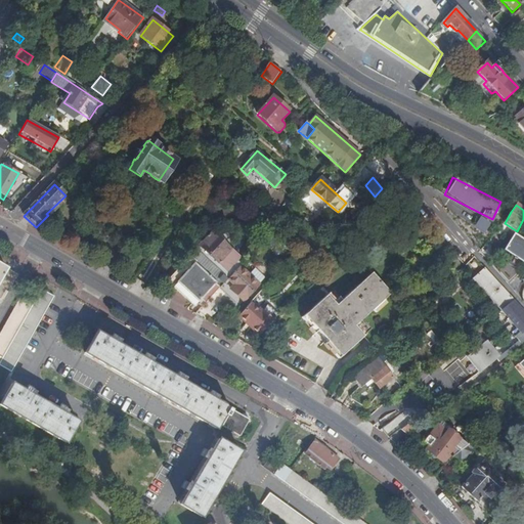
[(215,285),(220,289),(227,280),(238,267),(244,262),(212,233),(209,236),(208,235),(207,236),(206,236),(199,244),(201,246),(167,281),(194,307),(215,285)]
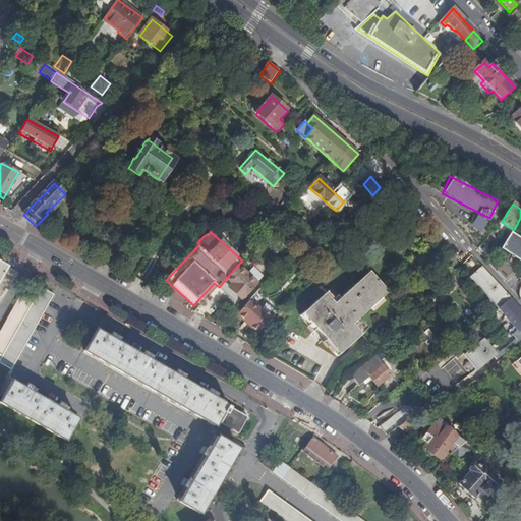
[(520,237),(512,232),(505,243),(502,249),(509,254),(518,259),(520,262),(520,237)]
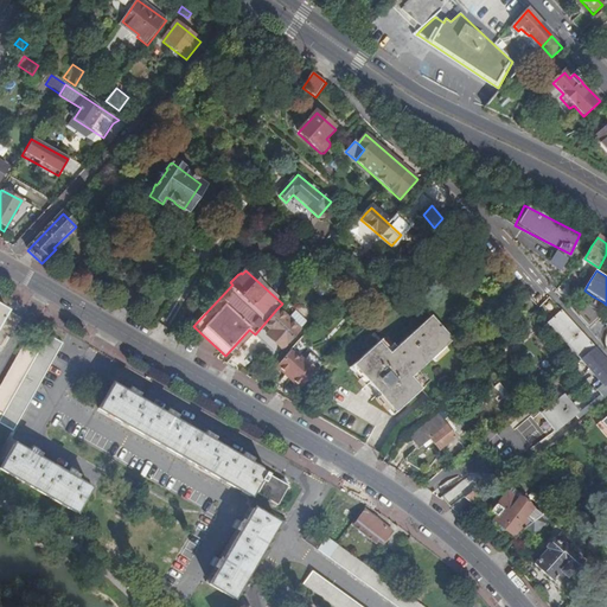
[(568,305),(573,300),(577,294),(569,287),(561,298),(568,305)]
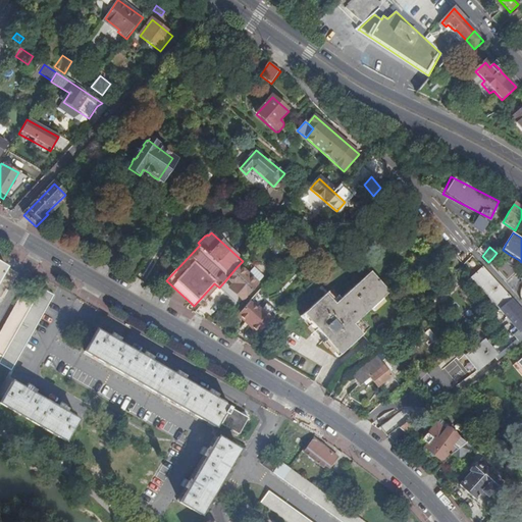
[(519,260),(510,255),(505,262),(513,268),(519,260)]
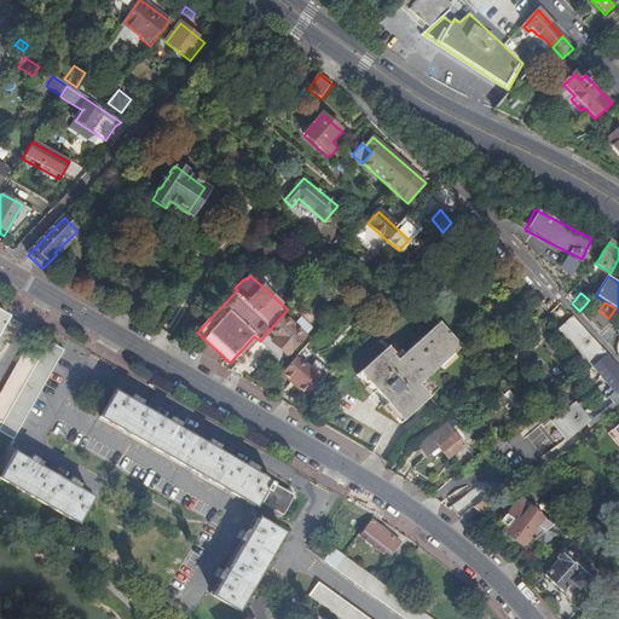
[(578,312),(601,337),(613,325),(584,306),(579,311),(578,312)]
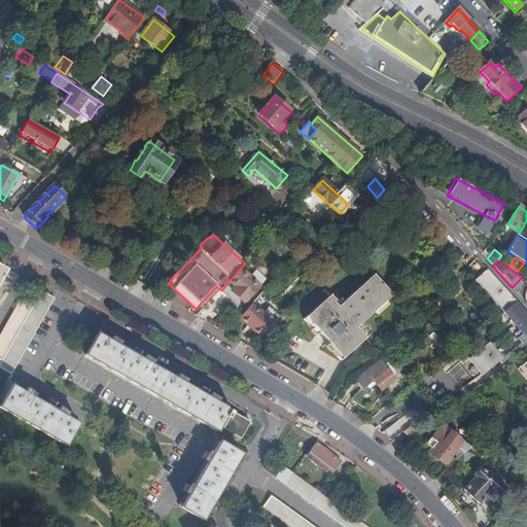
[(7,273),(0,268),(0,304),(14,280),(6,275),(7,273)]
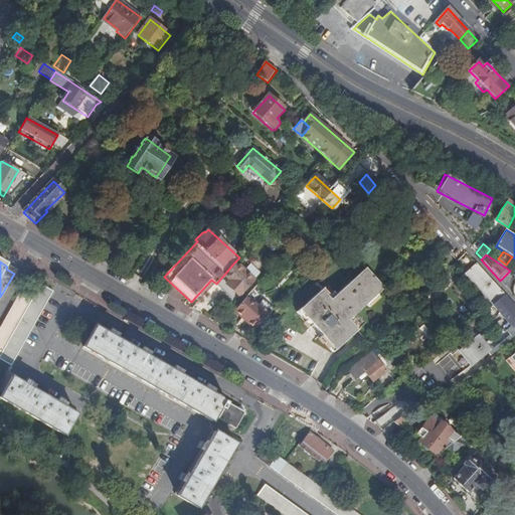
[(234,263),(223,276),(230,281),(225,286),(238,297),(253,281),(244,272),(234,263)]
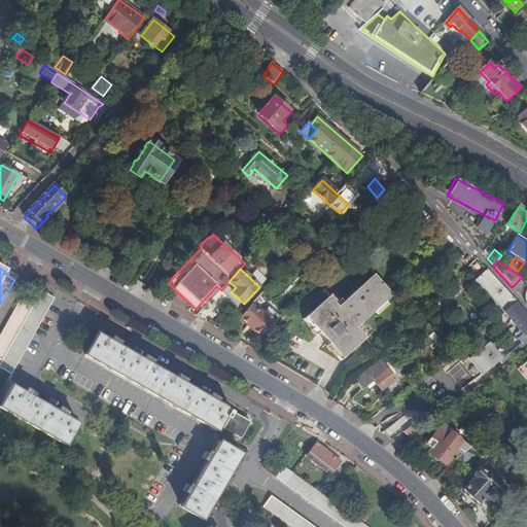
[(250,278),(259,287),(266,280),(255,271),(250,278)]
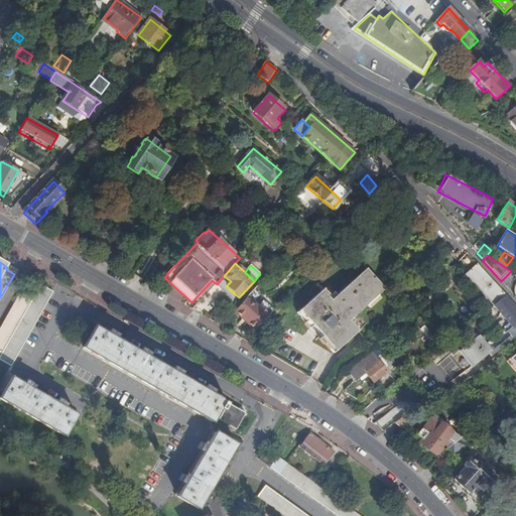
[(488,299),(500,290),(478,265),(466,275),(488,299)]
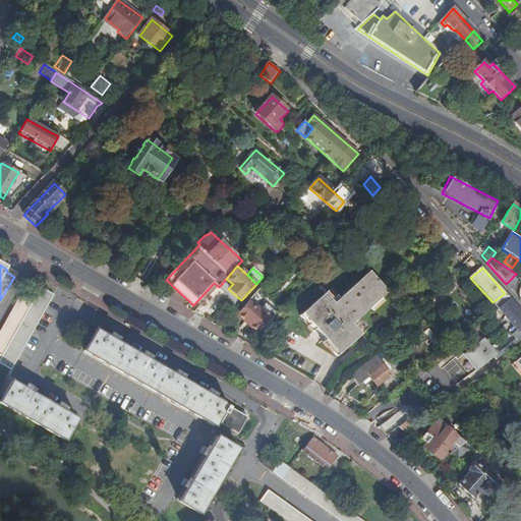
[(352,325),(387,292),(368,272),(334,304),(325,294),(309,308),(311,310),(304,317),(337,353),(344,346),(346,348),(361,335),(352,325)]
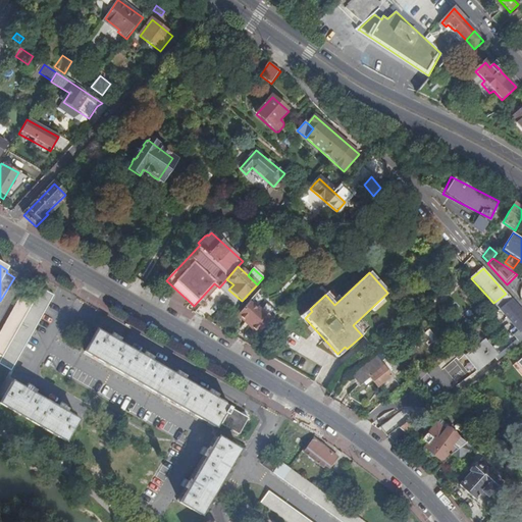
[(55,298),(43,291),(34,306),(3,359),(0,365),(0,366),(12,373),(55,298)]
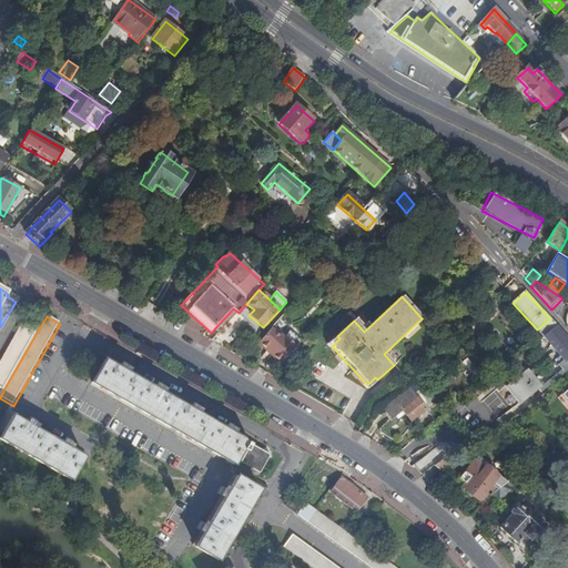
[(544,337),(557,326),(550,320),(537,330),(544,337)]
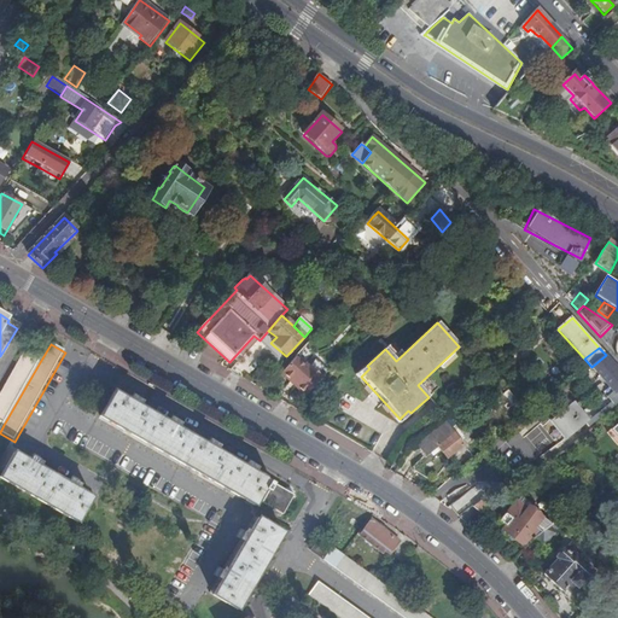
[(0,423),(4,425),(40,362),(25,354),(0,397),(0,423)]
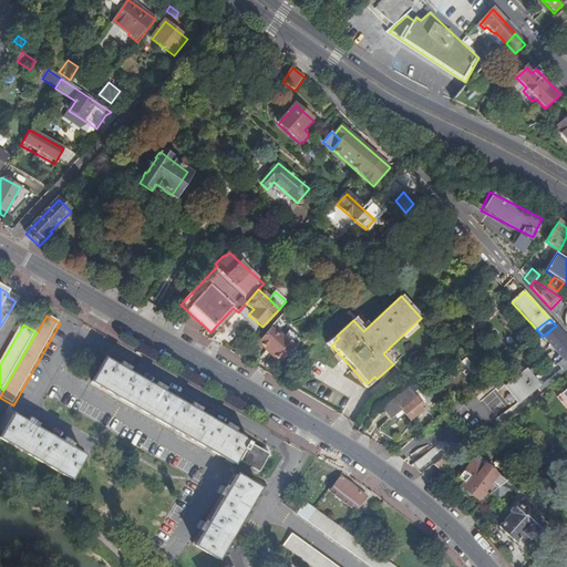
[(564,373),(566,377),(566,375),(566,338),(556,326),(543,337),(563,361),(557,366),(562,370),(564,373)]
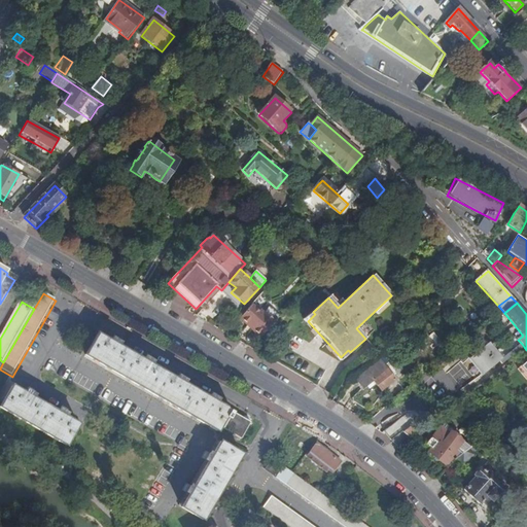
[(253,305),(241,318),(261,338),(276,321),(266,312),(262,314),(253,305)]
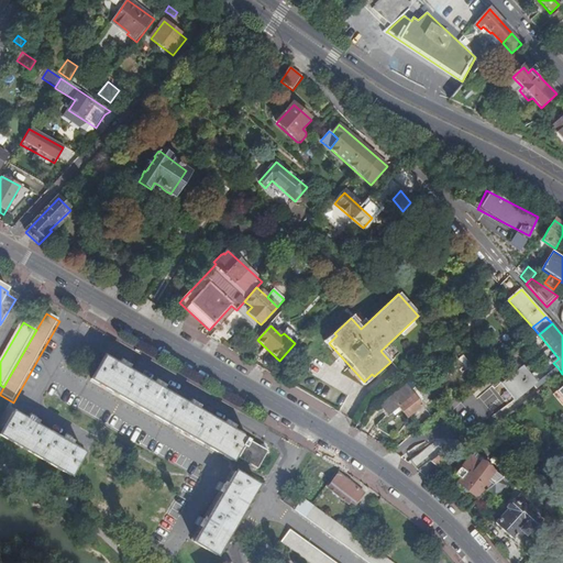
[(129,370),(122,365),(108,356),(92,382),(233,463),(238,455),(241,457),(240,461),(258,472),(268,453),(246,441),(247,438),(233,429),(225,426),(199,409),(191,405),(164,389),(156,385),(129,370)]
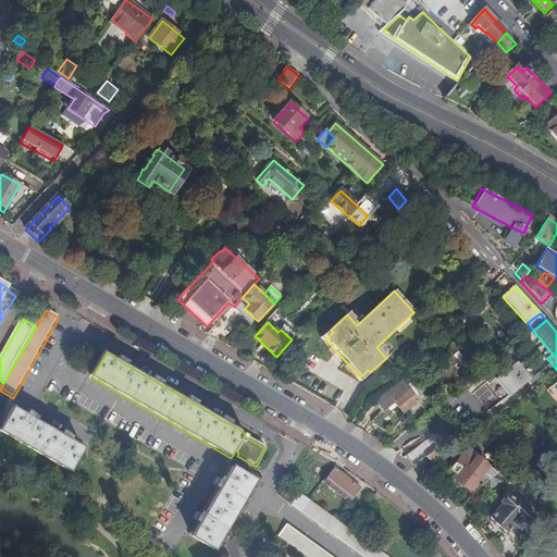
[(457,374),(469,364),(459,353),(447,362),(457,374)]
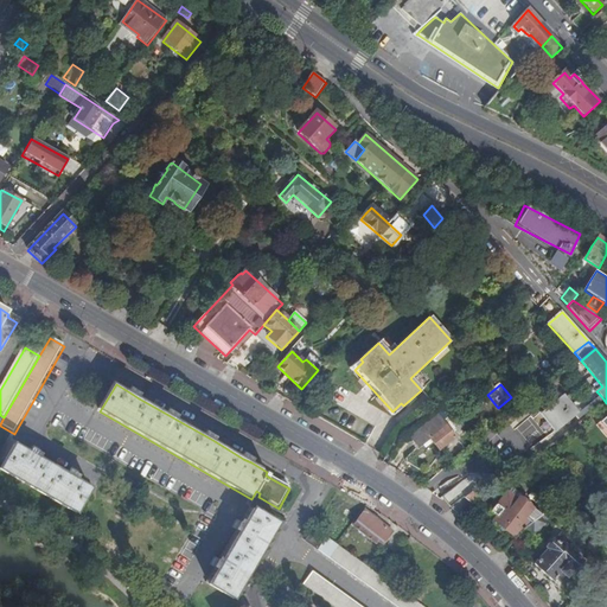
[(557,432),(579,415),(563,396),(542,414),(557,432)]
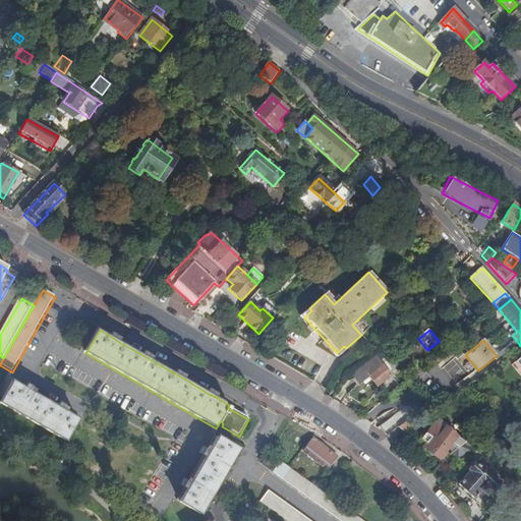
[(501,357),(518,343),(516,340),(498,355),(500,356),(501,357)]
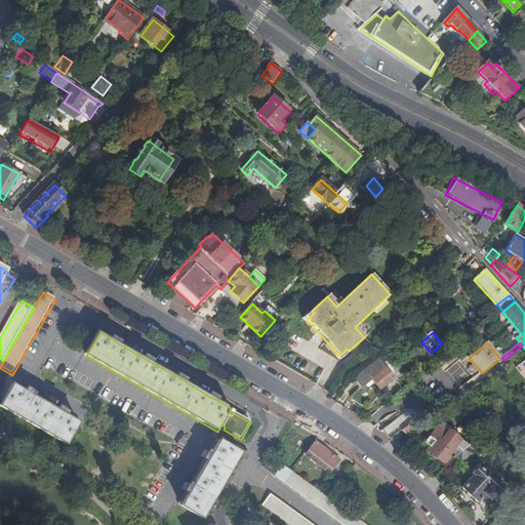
[(376,358),(353,378),(361,388),(371,379),(379,391),(395,379),(376,358)]
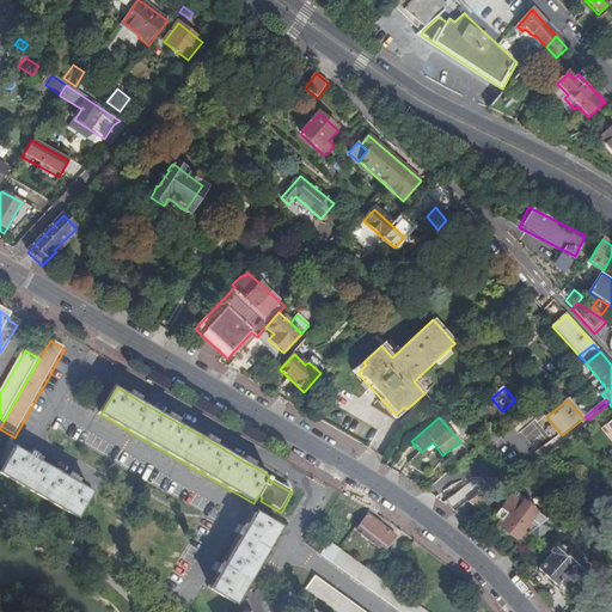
[(40,461),(32,457),(17,448),(1,476),(78,520),(93,493),(78,483),(69,478),(40,461)]
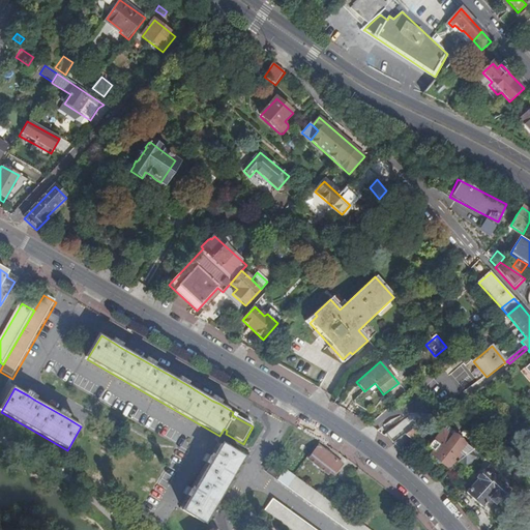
[(386,435),(394,444),(415,428),(420,433),(424,436),(428,433),(417,424),(415,425),(409,417),(386,435)]
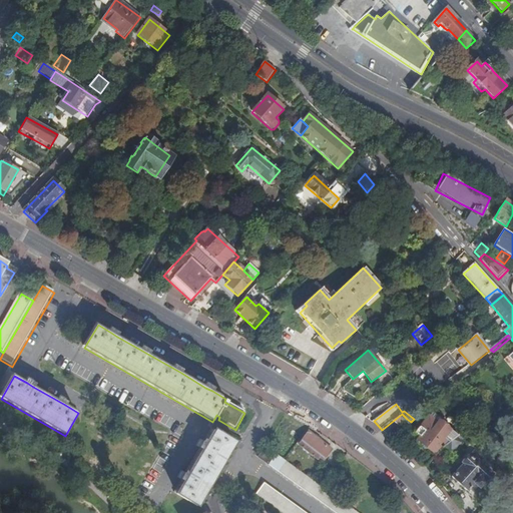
[(402,414),(382,430),(388,436),(399,427),(398,426),(407,419),(402,414)]
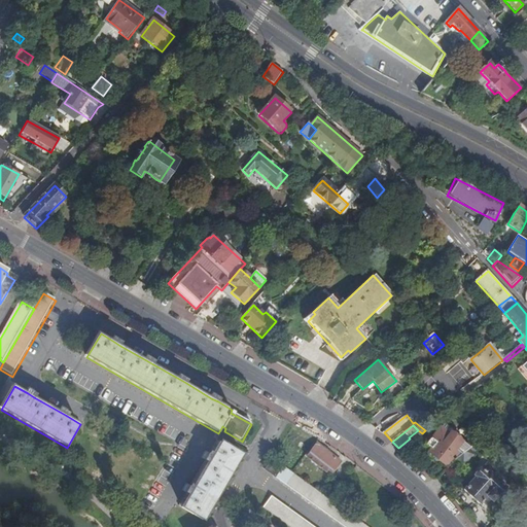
[(428,454),(447,469),(458,459),(458,458),(469,451),(470,449),(461,442),(461,441),(451,433),(449,435),(441,429),(426,446),(431,450),(428,454)]
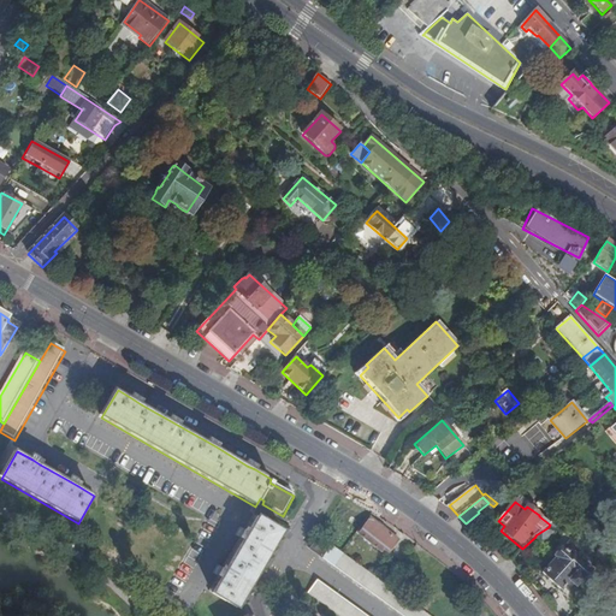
[(223,572),(219,579),(209,594),(237,610),(283,534),(255,517),(246,533),(241,542),(223,572)]
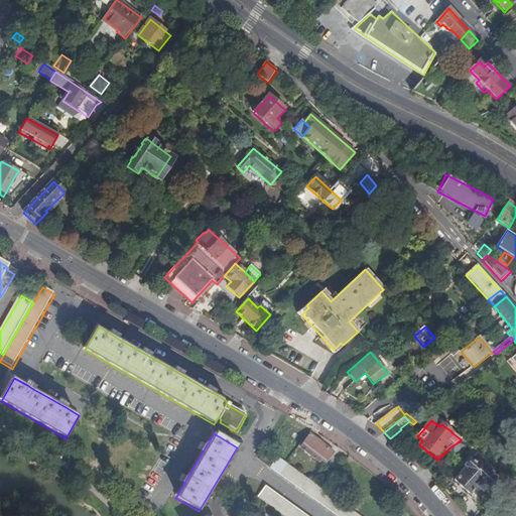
[(311,437),(304,445),(311,452),(307,456),(313,460),(316,456),(323,461),(320,463),(327,467),(335,457),(311,437)]
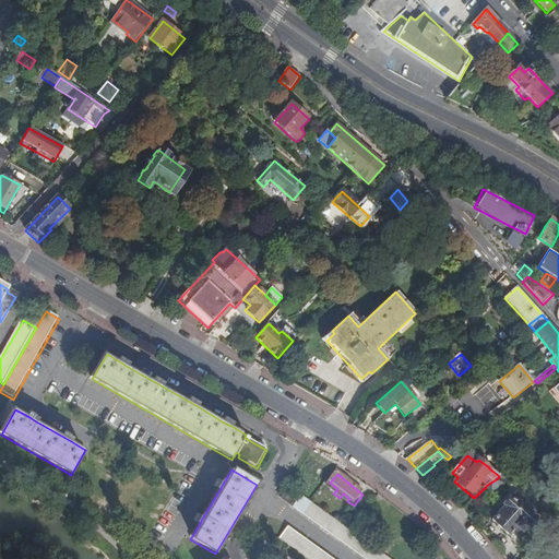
[(502,484),(498,478),(486,486),(491,492),(502,484)]
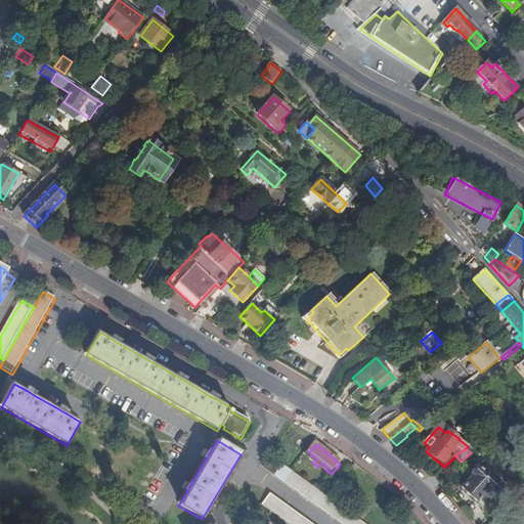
[(316,459),(309,452),(305,456),(312,463),(316,459)]
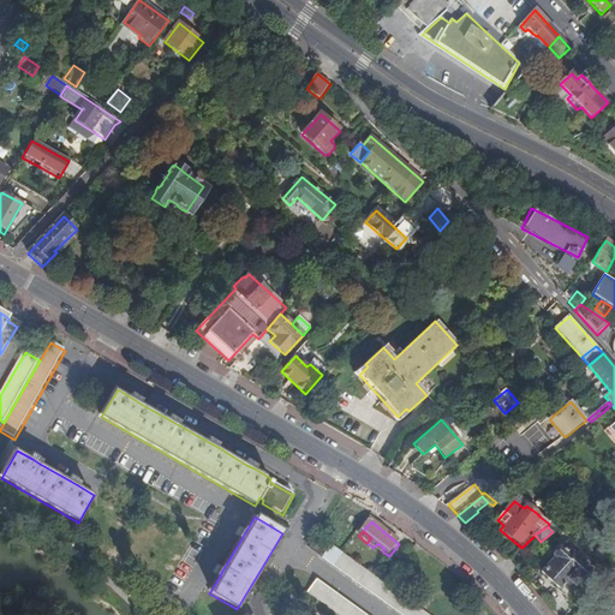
[(535,536),(521,548),(539,567),(551,555),(535,536)]
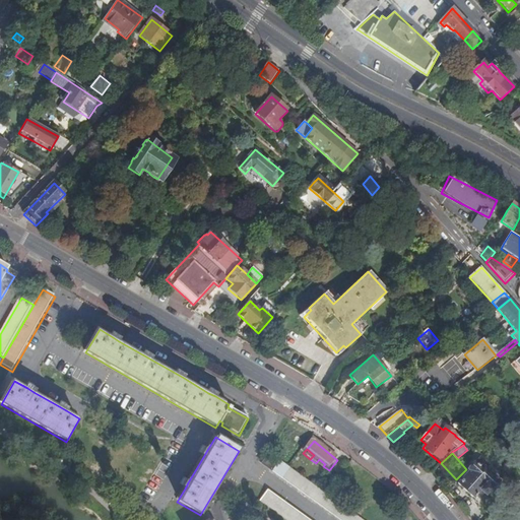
[(261,465),(336,519),(360,519),(279,461),(276,466),(266,459),(261,465)]
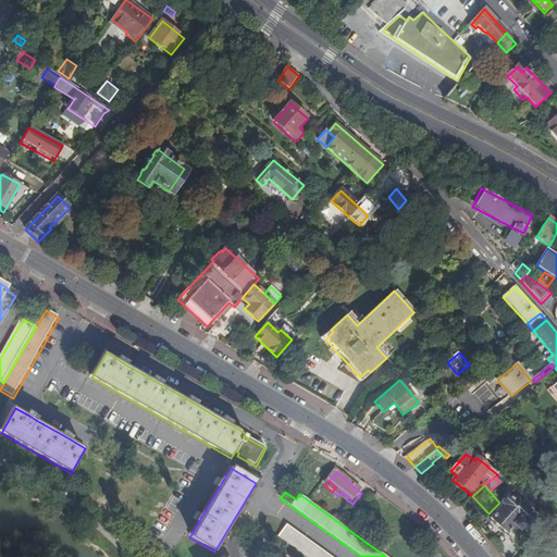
[(345,502),(346,499),(348,497),(342,492),(338,496),(345,502)]
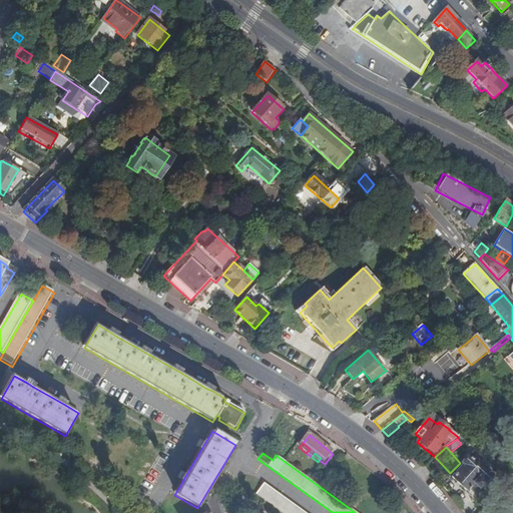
[(471,458),(468,457),(462,464),(463,466),(452,478),(467,493),(474,485),(479,489),(483,484),(485,485),(493,476),(472,457),(471,458)]
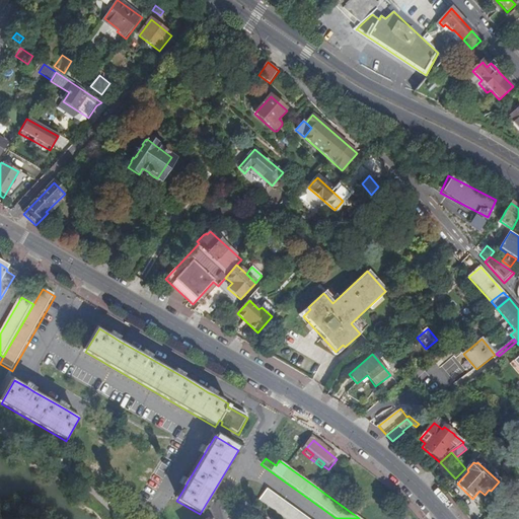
[(260,502),(283,518),(305,518),(268,491),(260,502)]
